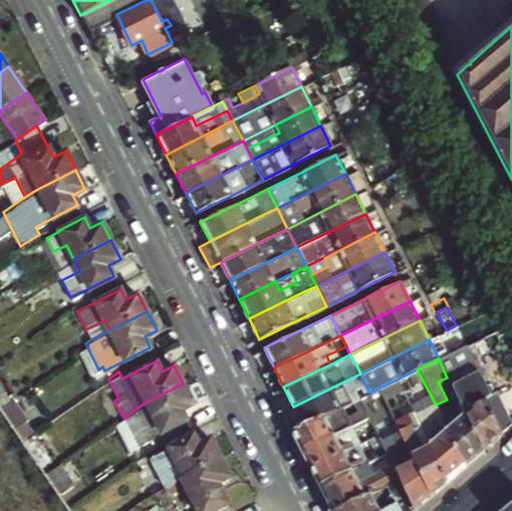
[(482,450),(502,433),(485,398),(490,393),(476,364),(447,377),(459,401),(482,450)]
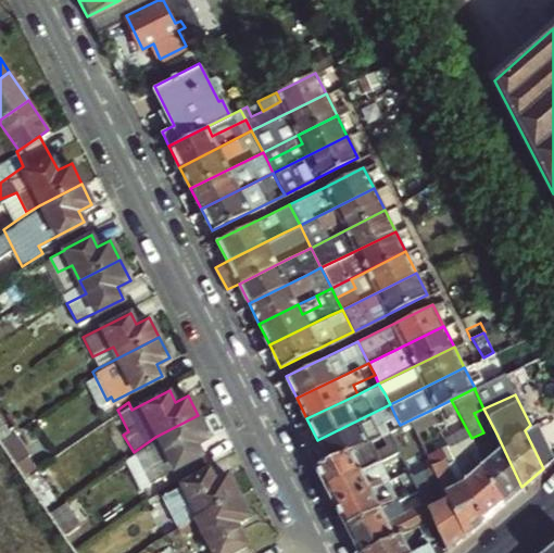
[(451,400),(429,411),(435,424),(457,412),(451,400)]
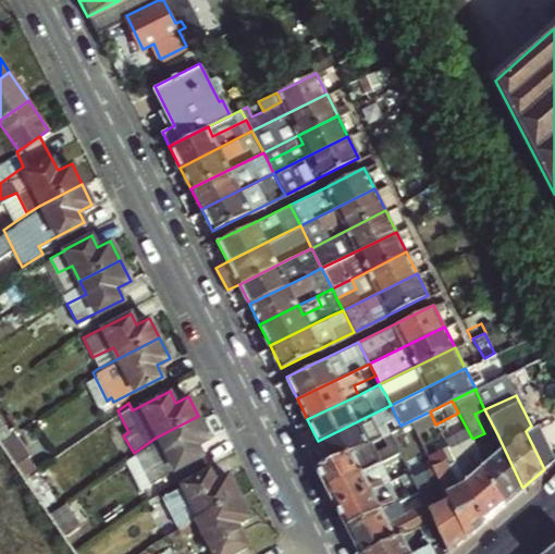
[(318,441),(329,462),(368,442),(379,436),(374,428),(396,417),(391,405),(318,441)]
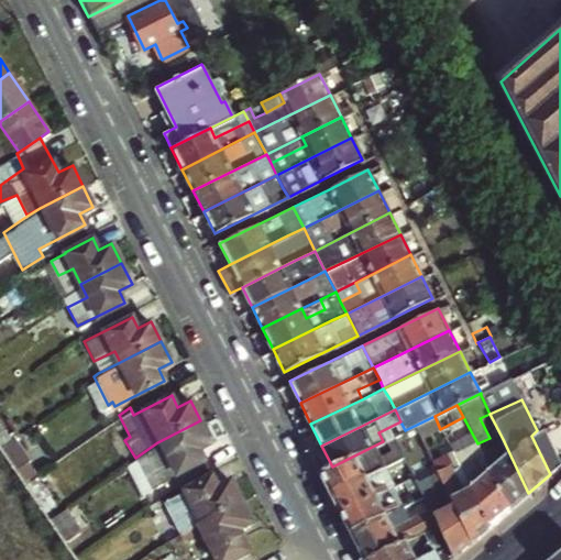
[(405,430),(415,426),(420,439),(440,429),(435,416),(405,430)]
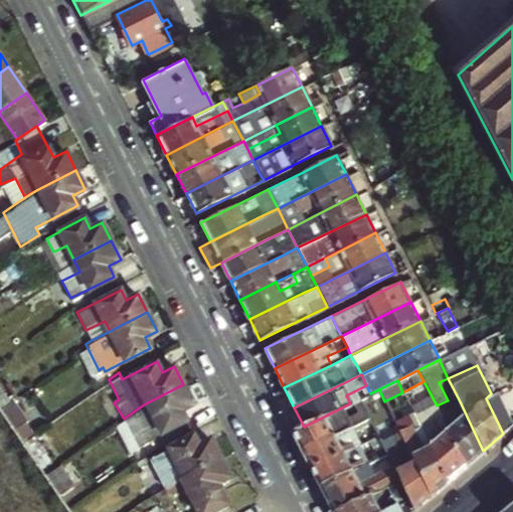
[(144,404),(124,418),(134,436),(139,444),(186,420),(181,409),(193,403),(183,384),(144,404)]
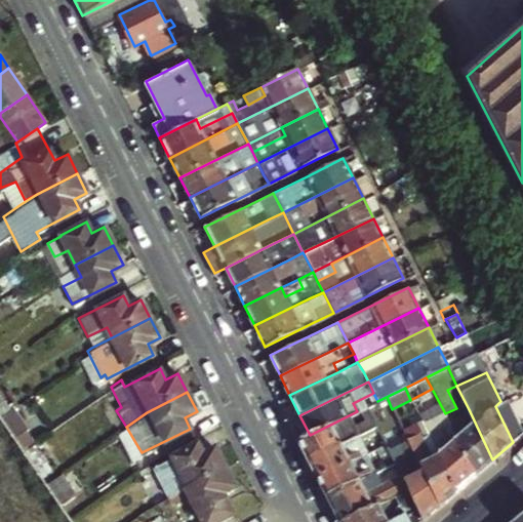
[(367,407),(360,410),(369,428),(376,425),(374,422),(367,407)]
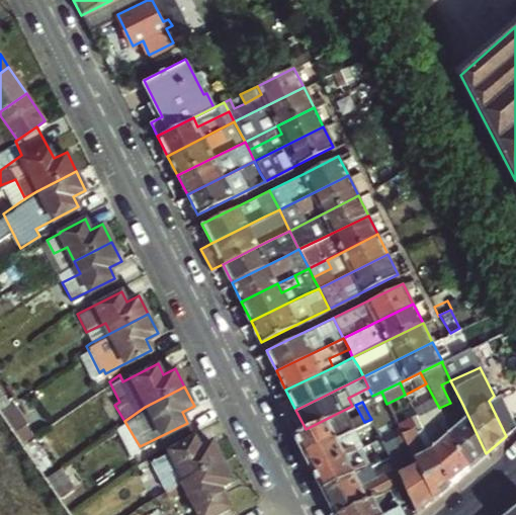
[(486,453),(462,404),(450,414),(446,410),(442,414),(445,418),(444,420),(450,433),(467,468),(486,453)]
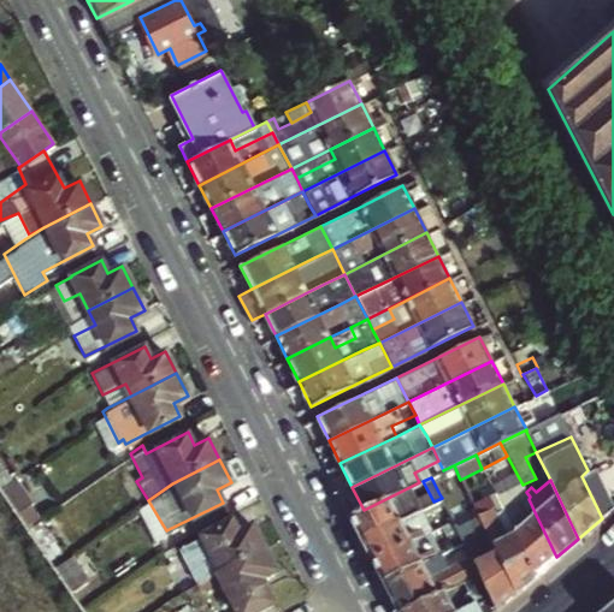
[(419,482),(407,488),(364,510),(350,517),(361,538),(418,510),(434,501),(423,481),(419,482)]
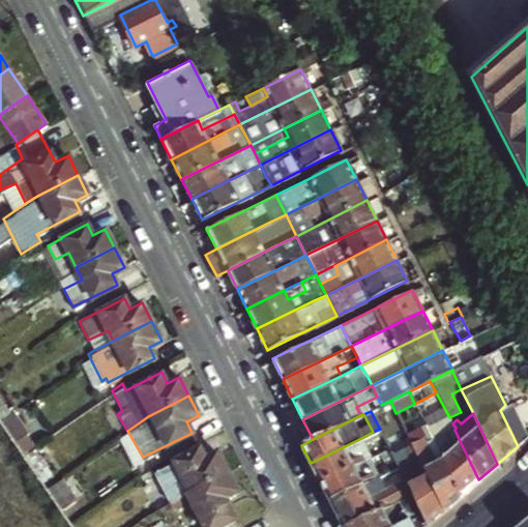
[(408,436),(411,443),(422,437),(424,442),(432,438),(427,427),(408,436)]
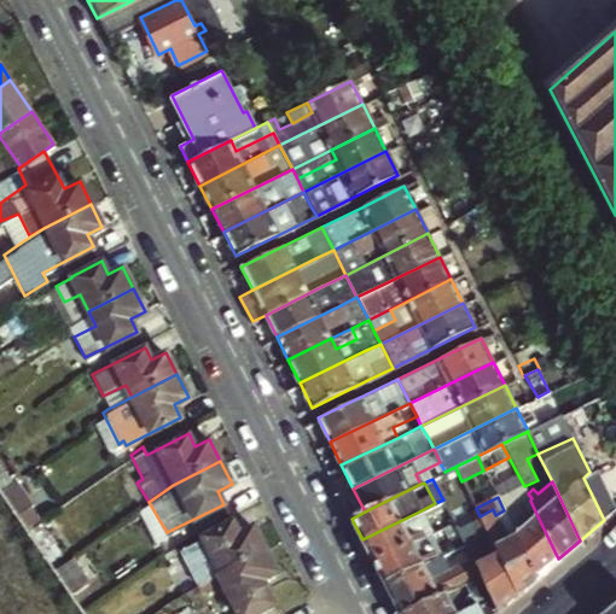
[(443,500),(435,503),(446,525),(453,521),(443,500)]
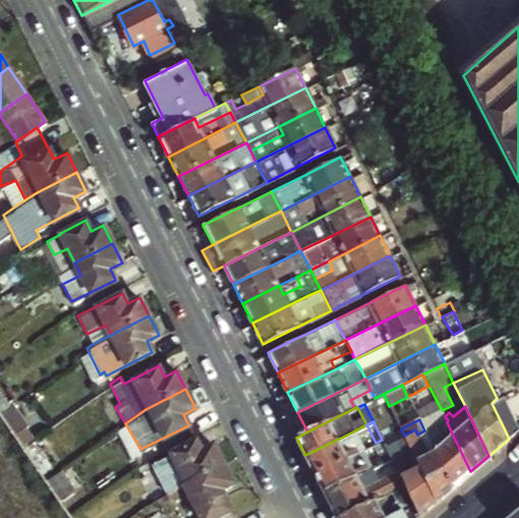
[(443,445),(453,436),(447,422),(436,432),(443,445)]
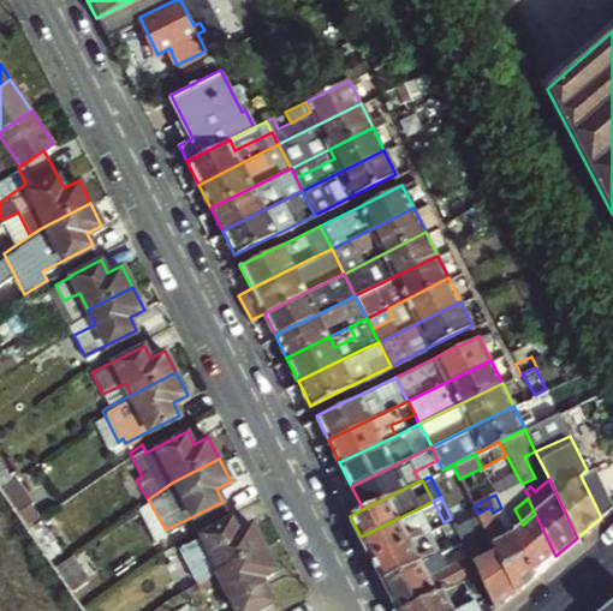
[(534,575),(505,516),(501,508),(493,513),(491,507),(477,514),(494,547),(516,591),(534,575)]
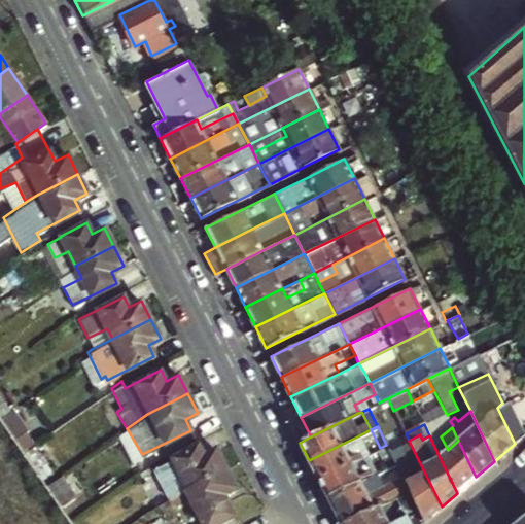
[(309,460),(318,479),(366,455),(357,437),(309,460)]
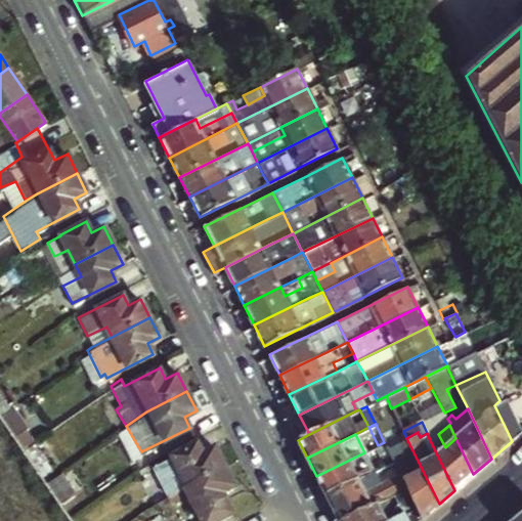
[(454,490),(473,474),(455,438),(445,447),(438,434),(430,440),(454,490)]
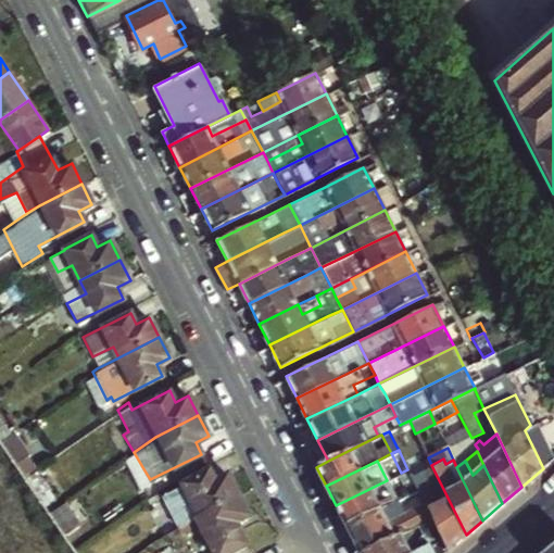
[(439,533),(448,551),(466,535),(447,495),(431,465),(411,475),(417,489),(424,502),(431,517),(436,527),(439,533)]
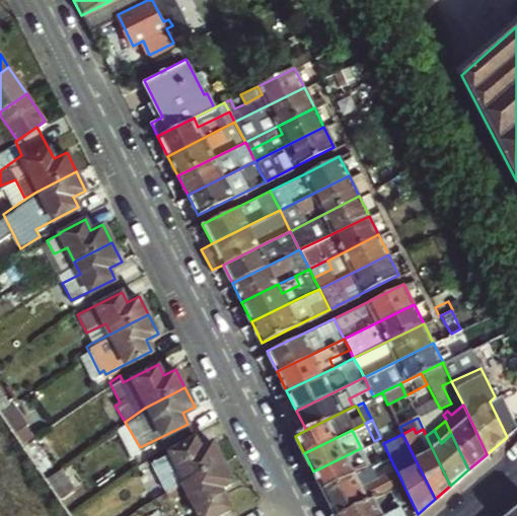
[(222,461),(213,442),(200,448),(195,438),(163,453),(152,459),(167,490),(182,482),(222,461)]
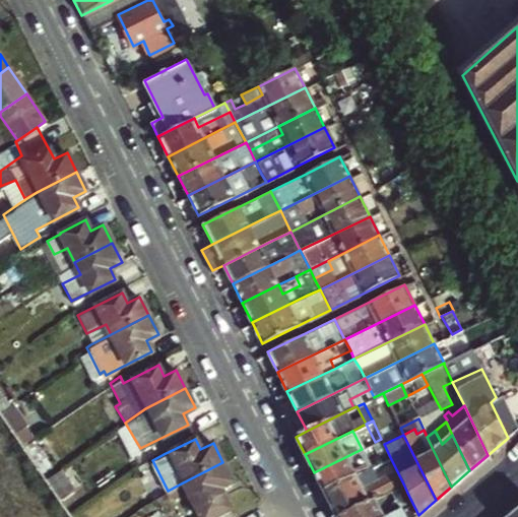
[(381,439),(375,442),(384,460),(390,457),(384,444),(381,439)]
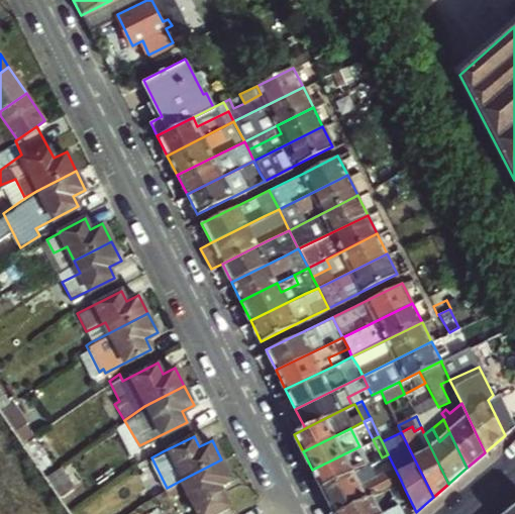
[(359,446),(312,470),(321,488),(368,465),(369,464),(359,446)]
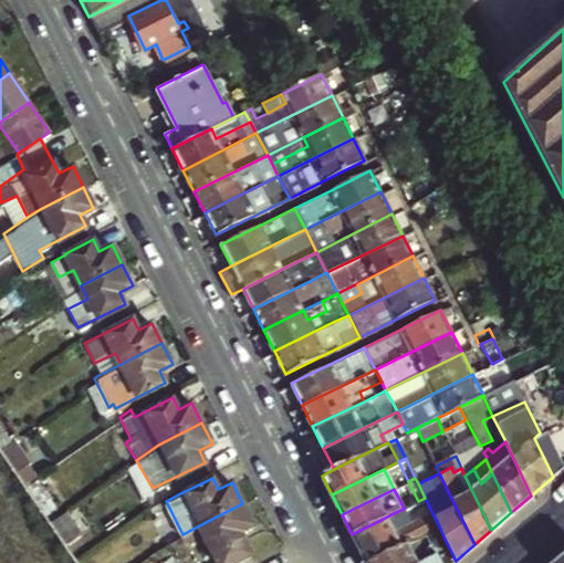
[(242,503),(199,525),(218,562),(232,562),(251,553),(240,531),(253,524),(242,503)]
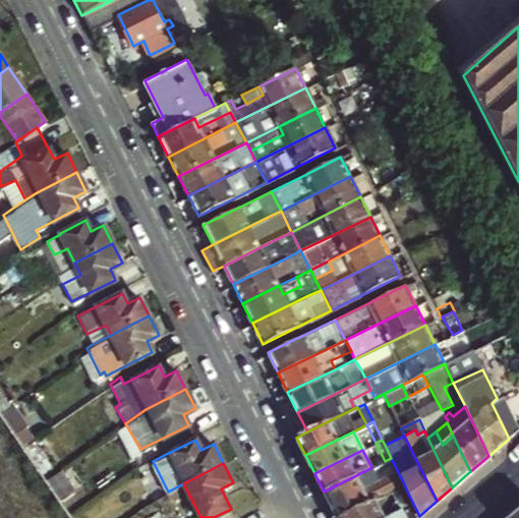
[(370,468),(324,492),(336,517),(337,517),(387,494),(404,484),(397,470),(377,480),(370,468)]
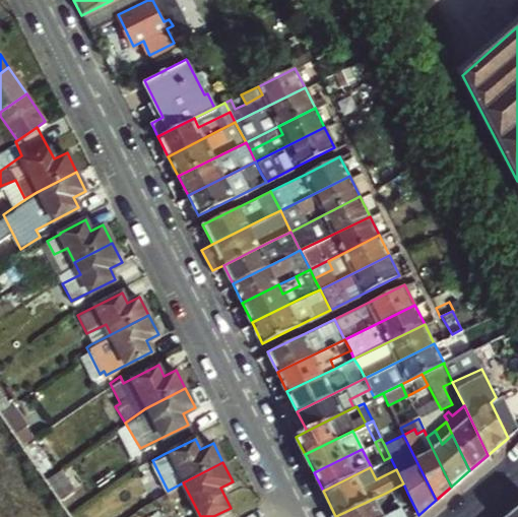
[(386,493),(336,516),(388,516),(396,513),(386,493)]
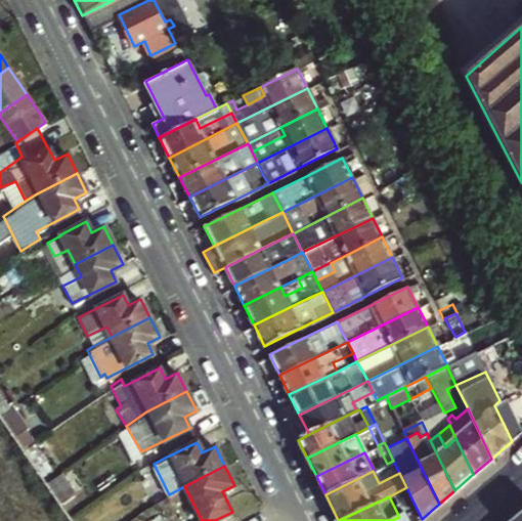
[(414,503),(410,496),(401,502),(404,507),(414,503)]
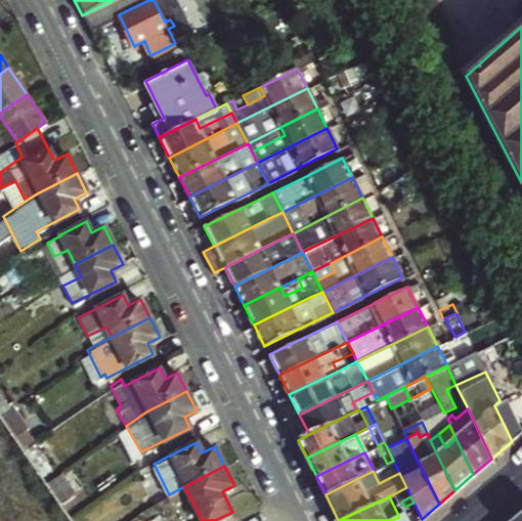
[(399,517),(391,520),(419,520),(422,519),(414,503),(404,507),(406,513),(399,517)]
